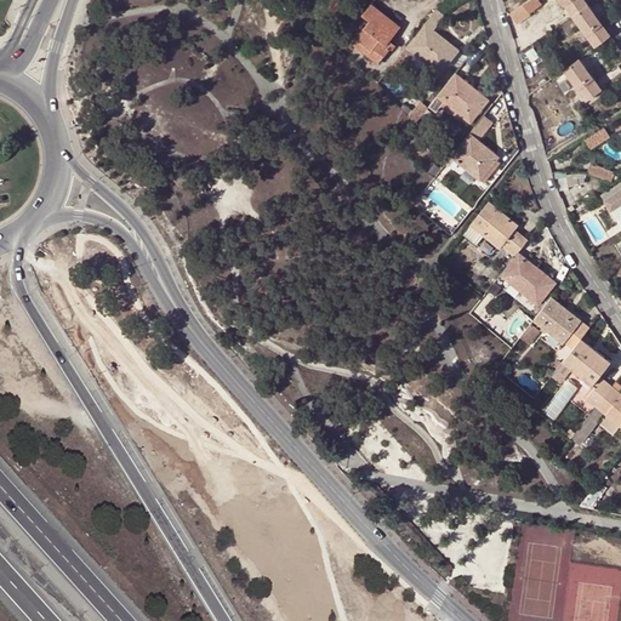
[(339,0),(335,0),(332,9),(342,11),(346,3),(339,0)]
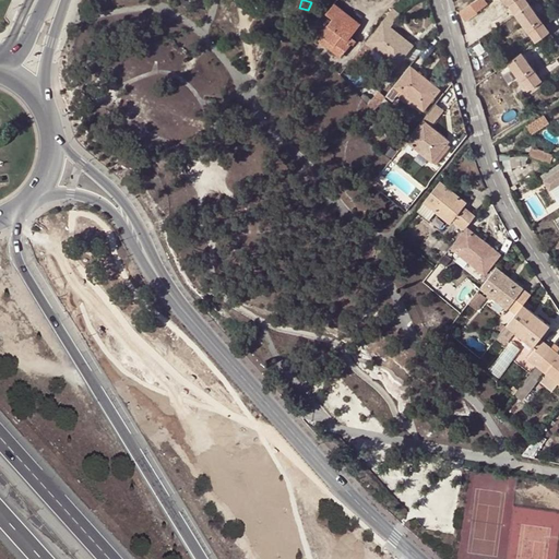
[(476,0),(475,0),(471,3),(476,11),(482,8),(476,0)]
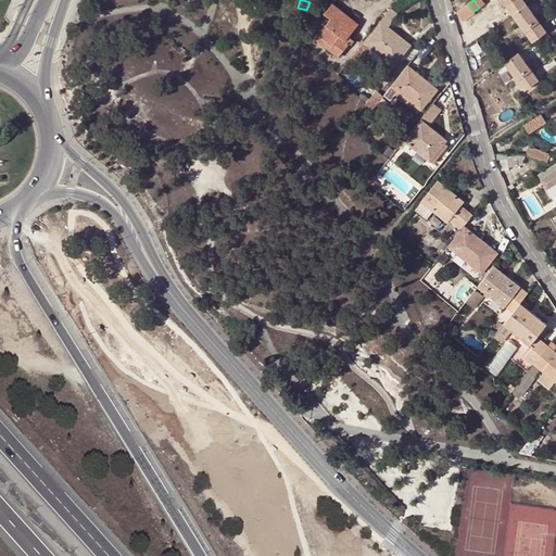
[(502,0),(512,13),(526,3),(523,0),(502,0)]
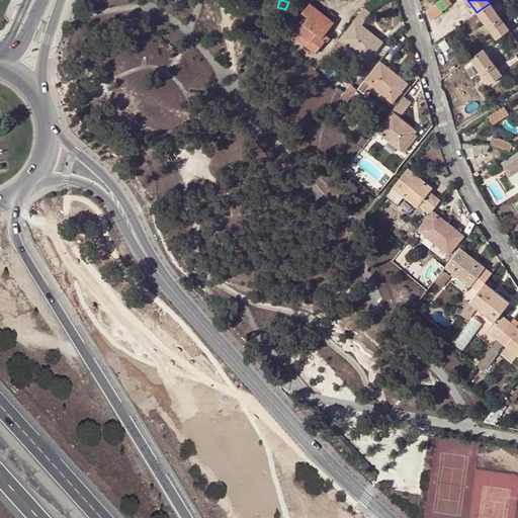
[(310,2),(303,11),(309,16),(294,35),(316,52),(326,37),(323,35),(334,21),(310,2)]
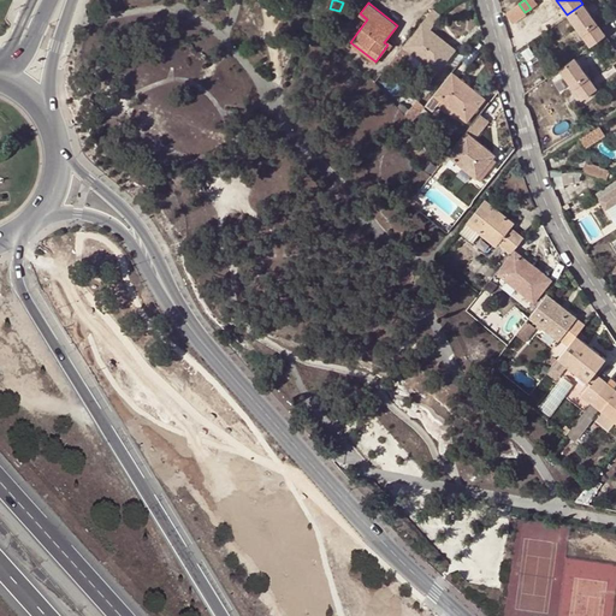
[(517,18),(525,12),(519,4),(514,7),(517,18)]
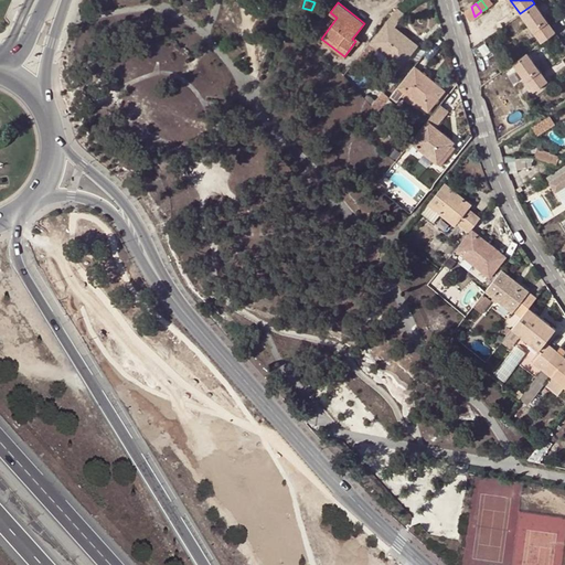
[(534,3),(520,13),(541,42),(555,32),(550,24),(534,3)]
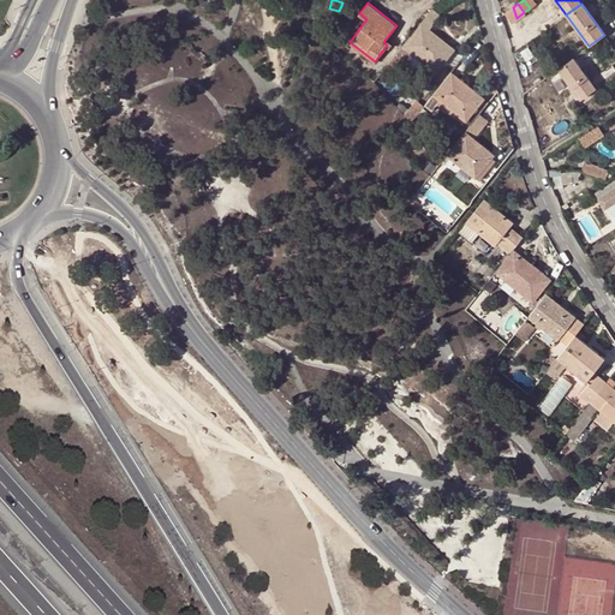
[(511,22),(517,18),(513,7),(505,13),(511,22)]
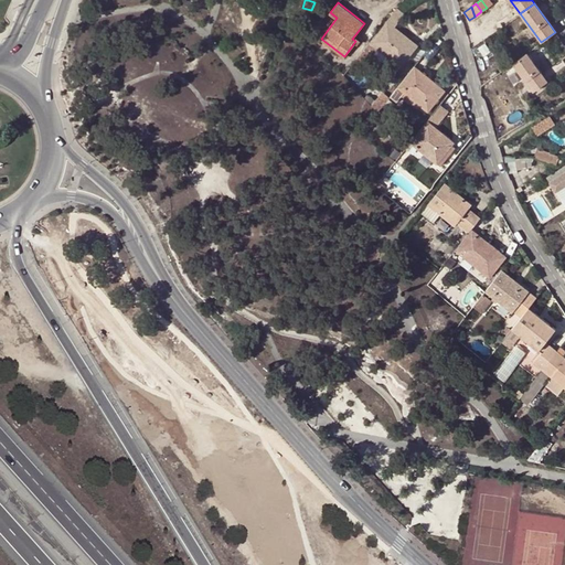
[(417,45),(393,25),(402,14),(395,10),(371,41),(402,65),(417,45)]
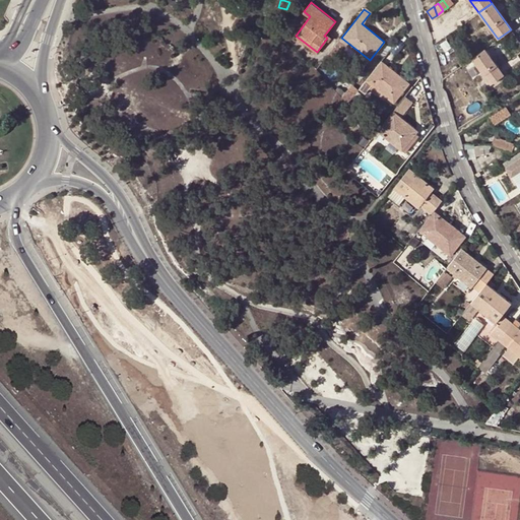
[(446,40),(440,45),(445,52),(452,48),(446,40)]
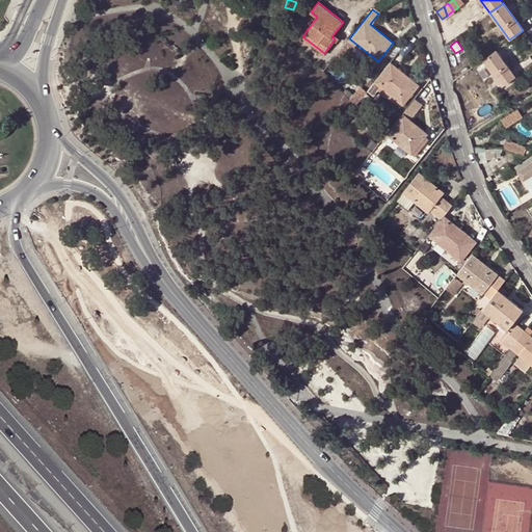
[(501,86),(515,76),(496,50),(488,55),(482,59),(501,86)]
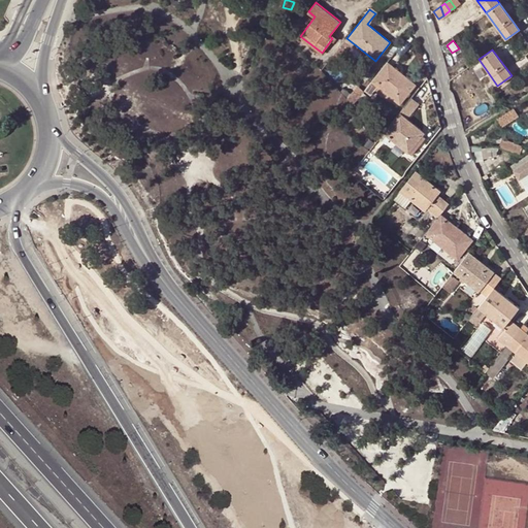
[(387,62),(365,90),(371,95),(376,90),(380,86),(393,97),(400,103),(415,84),(387,62)]
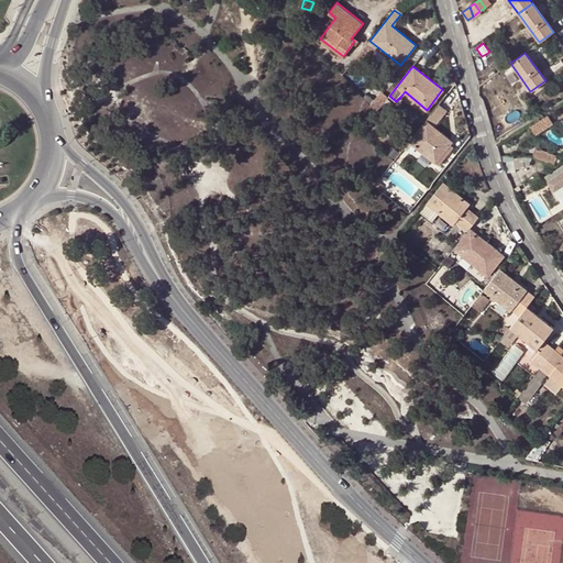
[(419,103),(405,91),(401,96),(416,107),(419,103)]
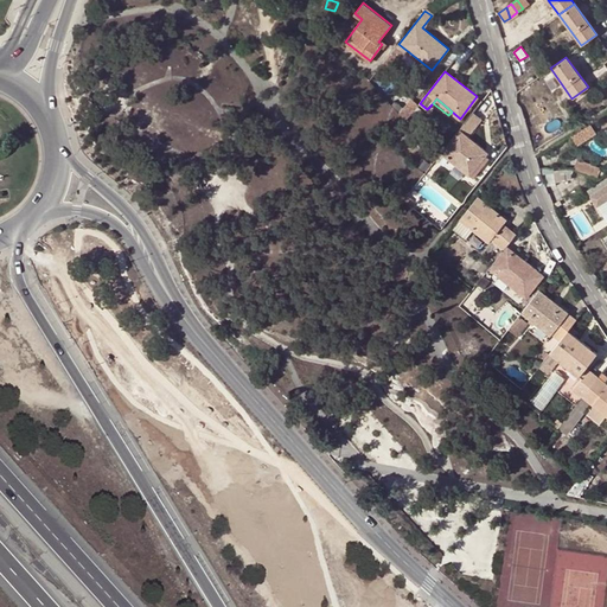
[(481,119),(473,112),(459,131),(467,138),(481,119)]
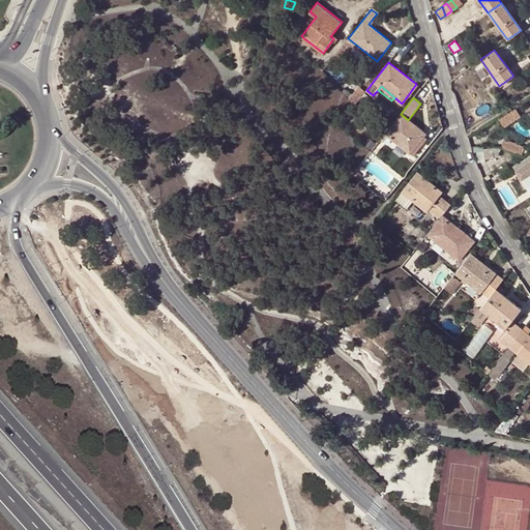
[(497,118),(502,126),(520,116),(514,107),(498,117),(497,118)]
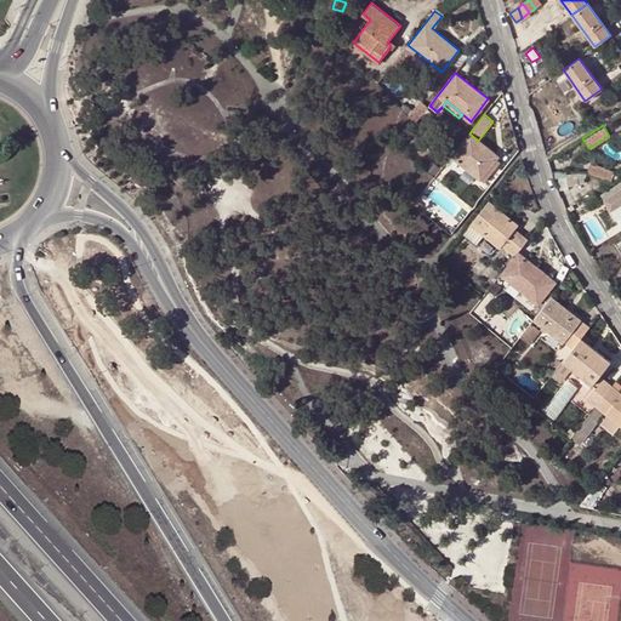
[(480,178),(496,159),(499,155),(478,141),(469,134),(451,155),(480,178)]
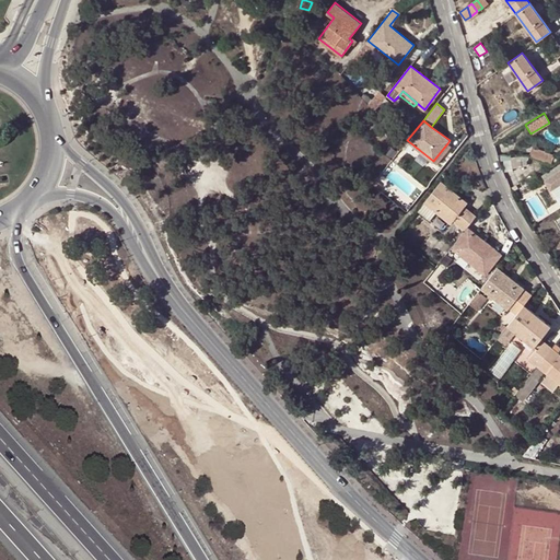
[(451,146),(447,143),(433,161),(436,164),(451,146)]
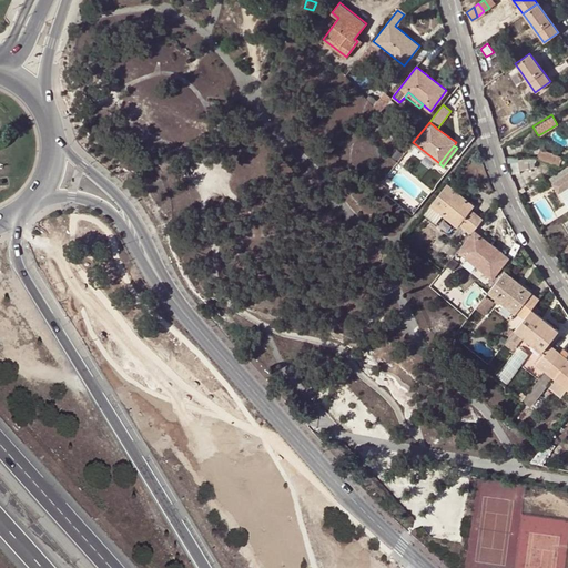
[(549,152),(547,151),(544,159),(556,163),(549,152)]
